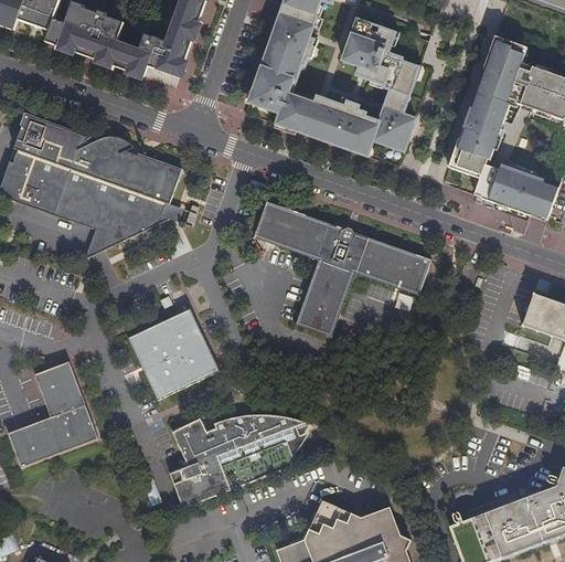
[(0,0),(0,22),(16,29),(19,18),(50,29),(54,17),(60,0),(0,0)]
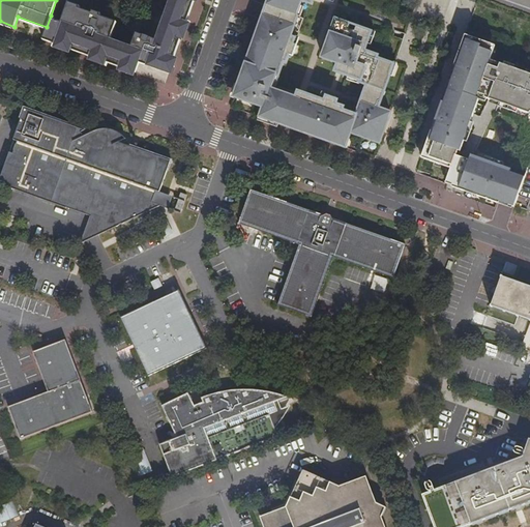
[(170,0),(156,36),(137,29),(131,44),(111,36),(117,20),(100,13),(101,11),(93,8),(92,10),(80,6),(81,4),(70,0),(68,0),(61,20),(51,16),(43,37),(55,41),(57,38),(74,45),(72,48),(90,54),(91,51),(109,57),(108,60),(128,67),(129,64),(138,67),(140,60),(166,69),(168,64),(171,65),(180,39),(177,38),(183,20),(186,21),(194,0),(170,0)]
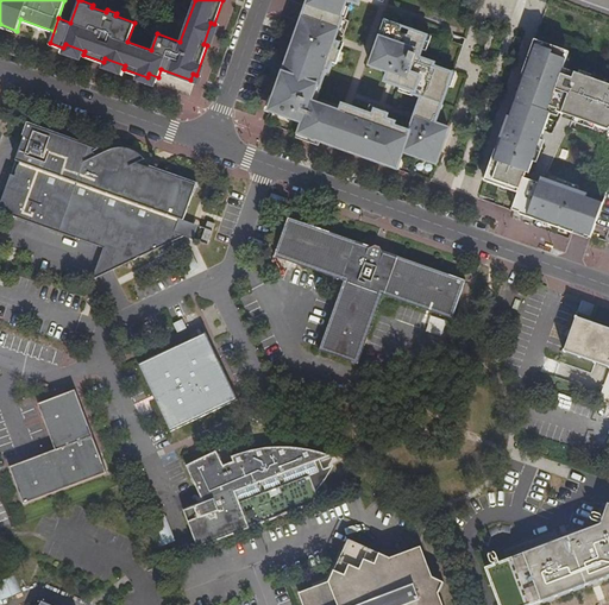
[(283,70),(270,108),(303,120),(299,131),(330,142),(331,139),(334,140),(350,146),(350,149),(369,156),(370,152),(396,162),(399,163),(403,150),(437,162),(450,126),(435,121),(440,107),(438,106),(440,101),(443,102),(449,83),(447,83),(452,71),(433,64),(433,61),(419,55),(427,33),(409,27),(408,32),(400,30),(402,24),(388,19),(383,33),(381,32),(369,62),(388,69),(384,79),(387,80),(390,80),(393,81),(415,89),(414,92),(422,95),(416,111),(416,114),(415,118),(410,130),(395,124),(396,120),(387,117),(389,112),(376,108),(375,113),(351,105),(344,102),(341,109),(309,99),(311,95),(312,92),(315,82),(319,83),(325,67),(327,67),(331,58),(334,60),(339,46),(336,45),(338,39),(333,38),(334,35),(336,31),(341,33),(347,17),(341,14),(346,2),(344,2),(345,0),(355,0),(358,1),(358,0),(308,0),(305,11),(301,19),(305,21),(301,31),(297,30),(289,55),(293,56),(287,71),(283,70)]
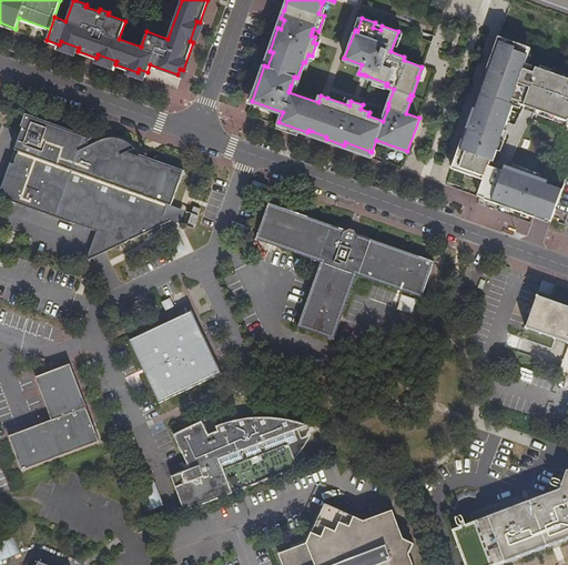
[(127,6),(124,13),(132,17),(135,9),(127,6)]
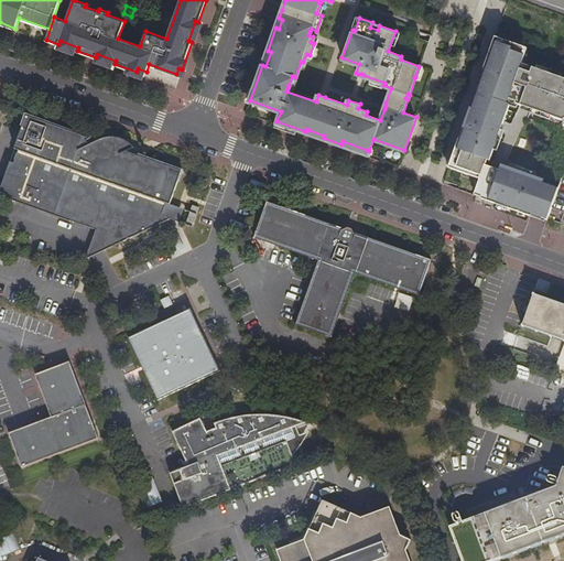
[(195,21),(188,41),(192,42),(198,22),(195,21)]
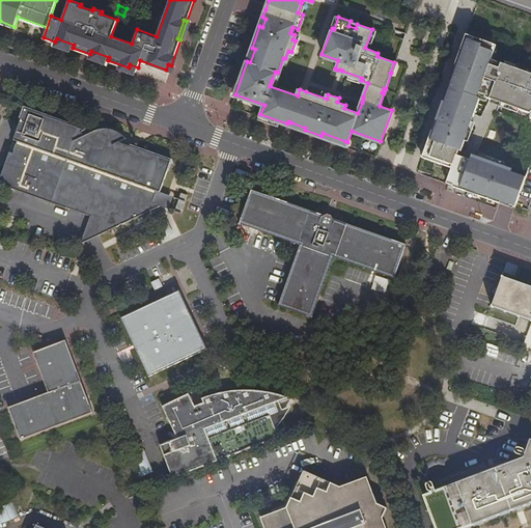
[(530,114),(530,77),(499,65),(497,71),(487,67),(490,62),(495,48),(465,37),(457,56),(459,57),(444,102),(442,102),(435,120),(437,121),(434,132),(431,131),(421,158),(451,168),(447,181),(448,182),(451,182),(450,184),(456,186),(467,189),(499,200),(506,203),(514,206),(515,203),(525,178),(509,173),(510,169),(470,155),(468,160),(455,156),(456,150),(459,151),(473,113),(477,101),(476,100),(477,95),(484,98),(483,100),(492,103),(530,116),(530,114)]
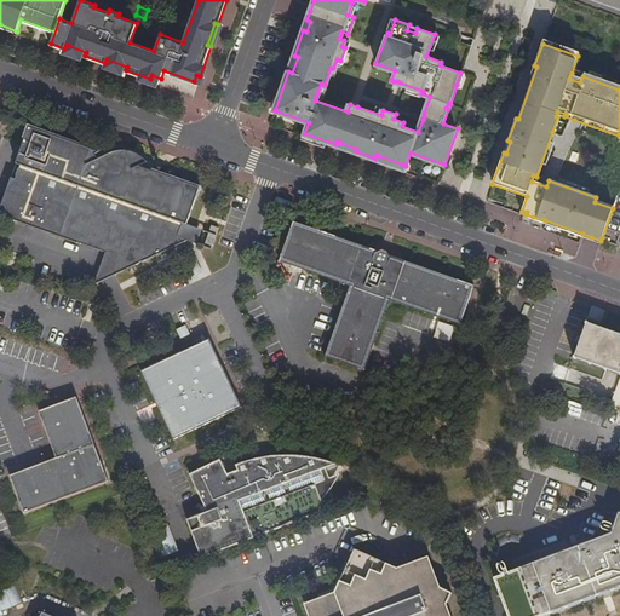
[(64,49),(85,56),(86,52),(67,45),(64,49)]
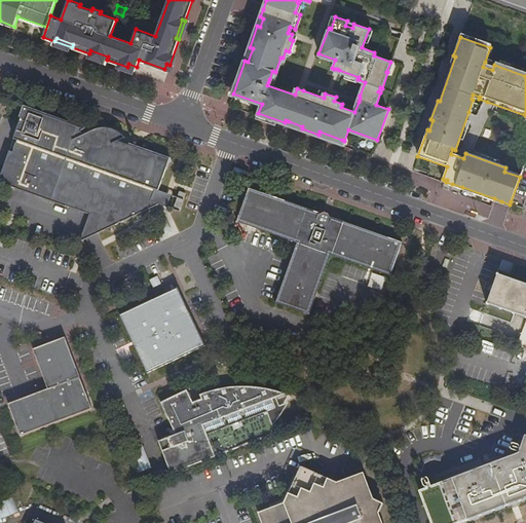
[(89,53),(107,60),(108,57),(90,50),(89,53)]
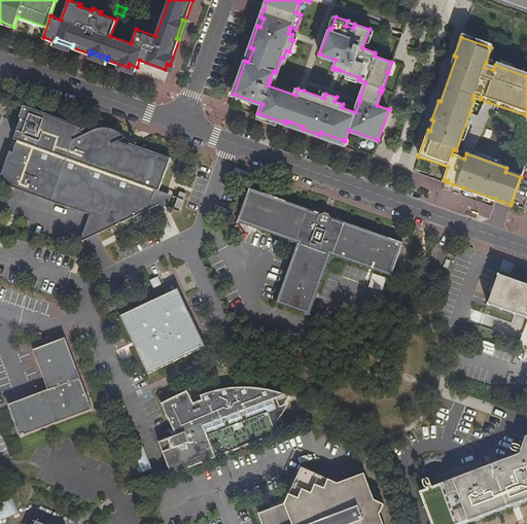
[(454,56),(438,101),(441,101),(456,57),(454,56)]
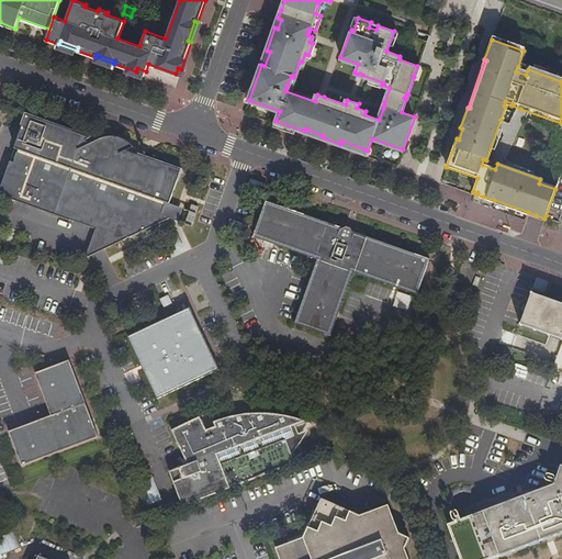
[(526,75),(528,69),(523,68),(518,66),(516,71),(526,75)]
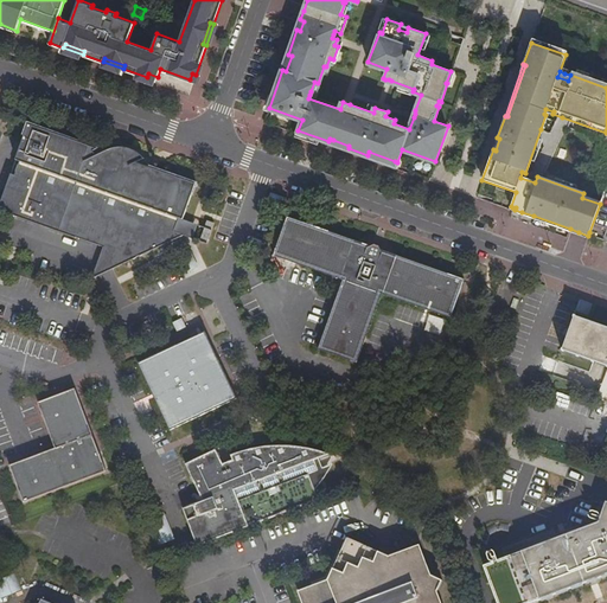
[(114,265),(183,231),(173,228),(178,215),(183,216),(196,180),(149,164),(138,160),(145,156),(133,146),(129,143),(121,143),(116,145),(96,153),(93,148),(98,146),(29,121),(24,133),(4,188),(0,199),(0,206),(7,210),(103,243),(114,265)]
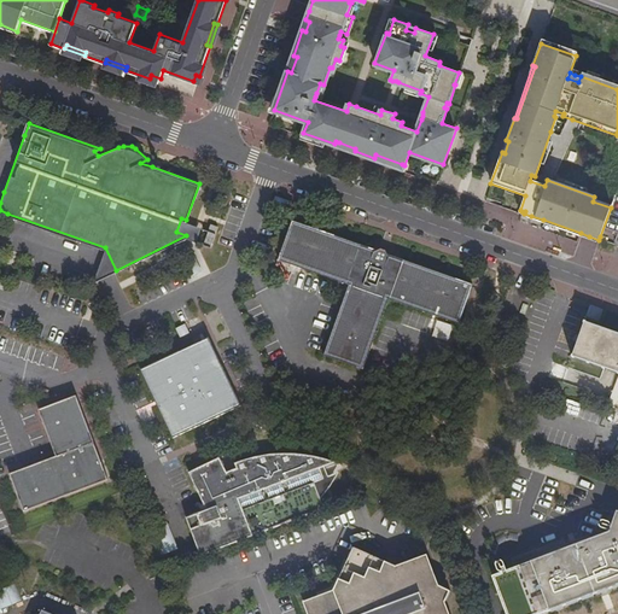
[(268,209),(283,214),(287,200),(273,196),(268,209)]
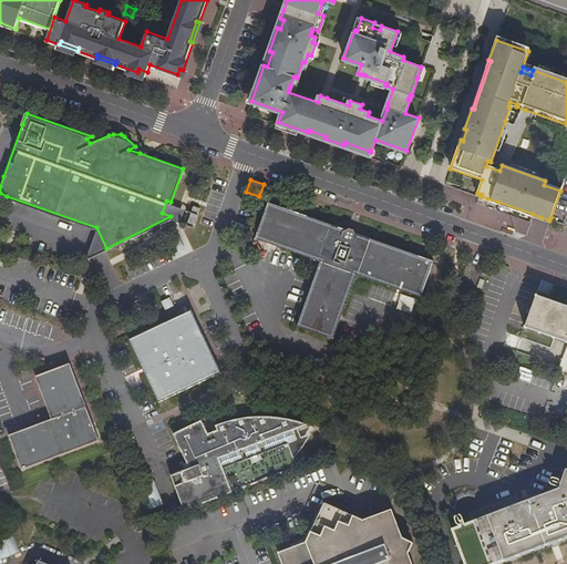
[(162,213),(171,216),(175,218),(179,219),(184,207),(178,205),(171,202),(166,201),(162,213)]
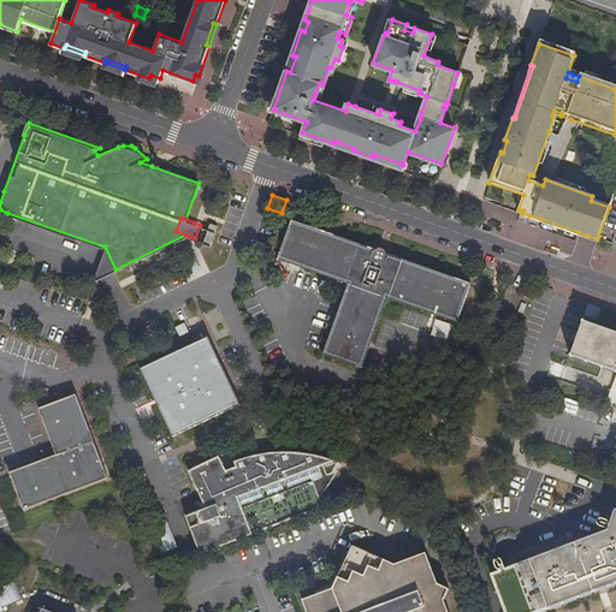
[(359,243),(289,219),(277,257),(285,261),(329,277),(344,283),(339,298),(321,349),(320,354),(359,368),(361,361),(385,297),(404,304),(455,321),(468,283),(398,257),(392,262),(385,259),(385,256),(384,253),(381,248),(377,247),(375,247),(373,249),(369,251),(368,253),(361,250),(359,243)]
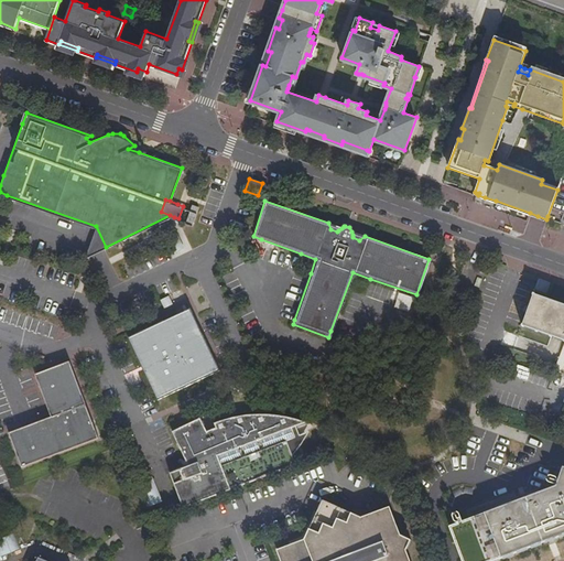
[(198,204),(192,202),(185,220),(192,223),(198,204)]
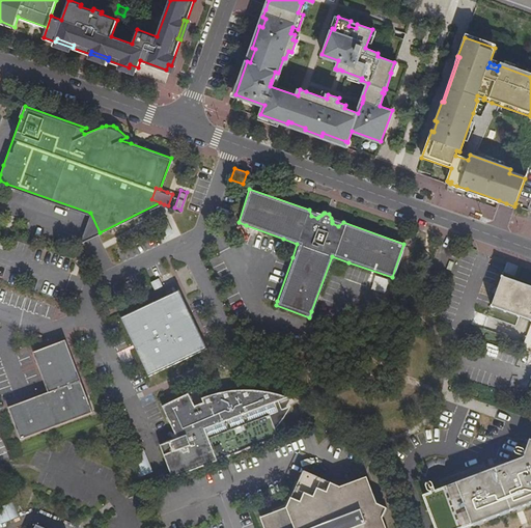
[(84,240),(100,232),(90,213),(82,237),(81,242),(84,240)]
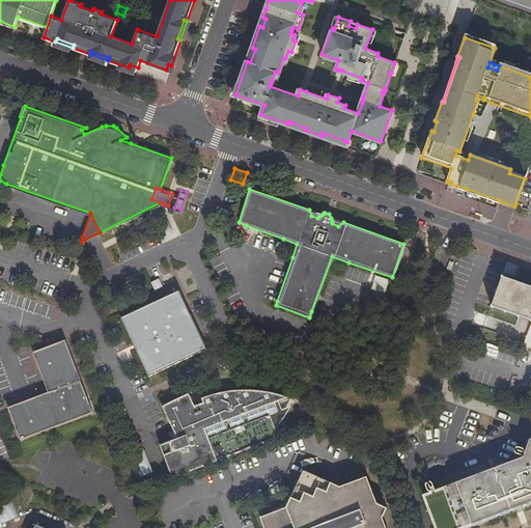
[(454,260),(449,258),(446,266),(451,269),(454,260)]
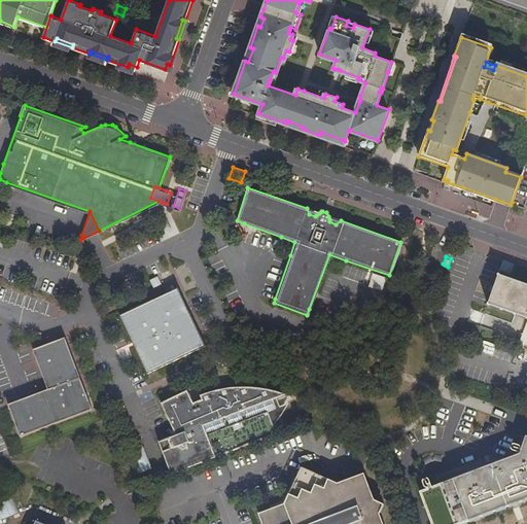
[(374,271),(371,283),(381,286),(384,274),(374,271)]
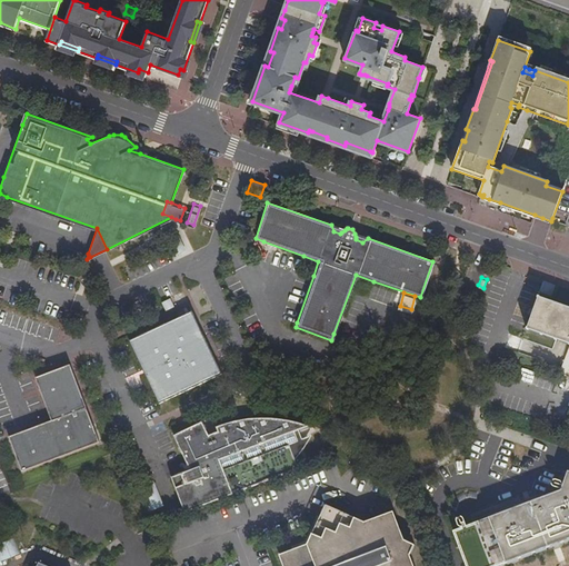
[(568,307),(535,295),(522,328),(555,339),(568,344),(568,307)]
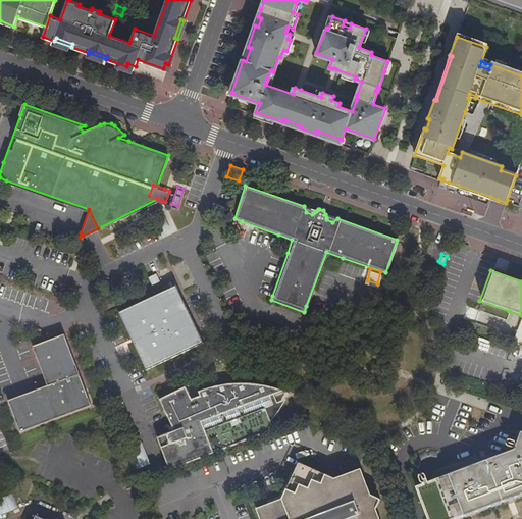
[(203,342),(184,298),(175,282),(162,290),(118,311),(132,338),(134,342),(146,368),(203,342)]
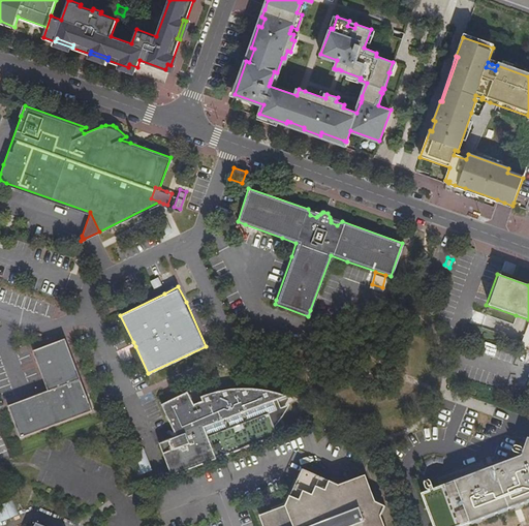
[(93,408),(87,392),(83,394),(81,387),(85,384),(66,337),(34,348),(49,389),(9,403),(22,436),(93,408)]
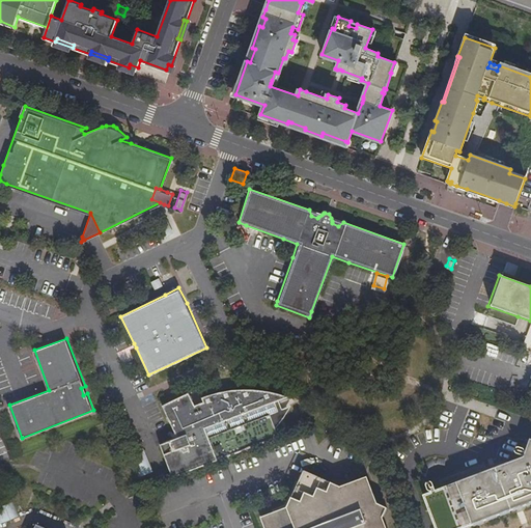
[(163,404),(169,418),(172,424),(177,435),(160,441),(174,476),(281,436),(277,426),(272,412),(277,410),(275,400),(279,398),(290,395),(278,391),(258,388),(245,387),(239,388),(236,388),(226,389),(213,392),(203,396),(205,400),(196,405),(190,391),(174,398),(163,404)]
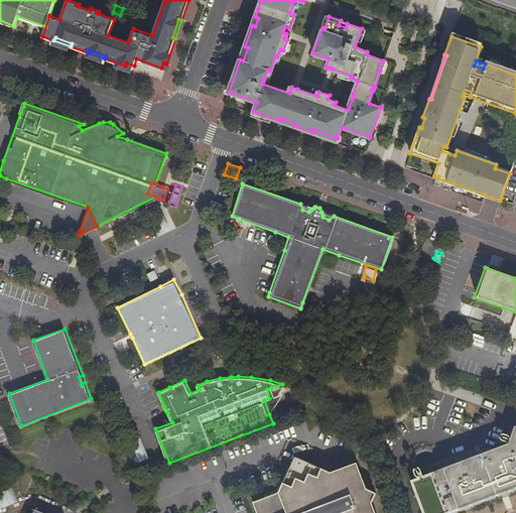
[(264,400),(269,414),(284,392),(274,396),(271,387),(267,389),(269,398),(264,400)]
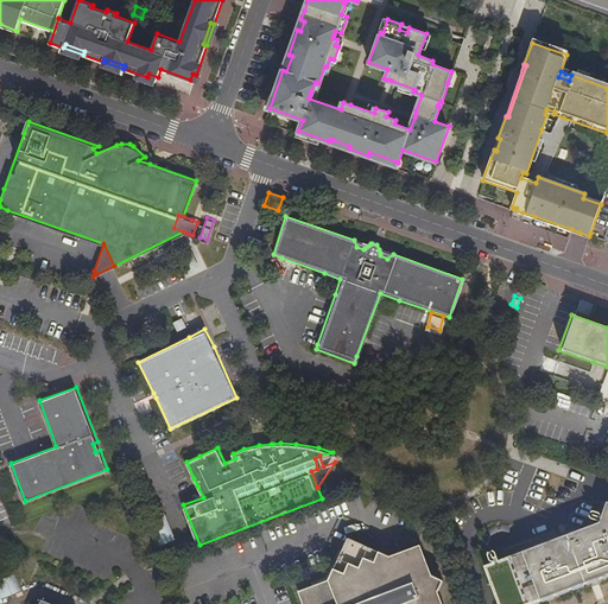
[(596,523),(596,525),(499,559),(494,547),(489,550),(488,551),(491,558),(493,559),(494,559),(495,560),(485,564),(499,603),(521,603),(590,579),(597,577),(607,572),(607,503),(603,502),(599,517),(593,514),(590,513),(588,513),(587,514),(586,516),(586,517),(587,520),(596,523)]
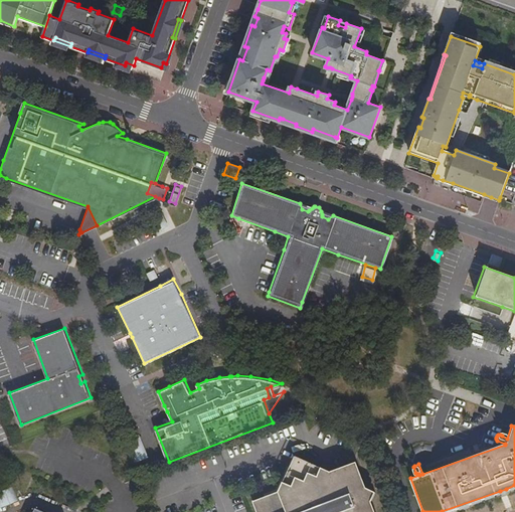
[(375,511),(371,501),(375,492),(365,487),(355,461),(330,471),(295,454),(279,491),(252,500),(256,511),(375,511)]
